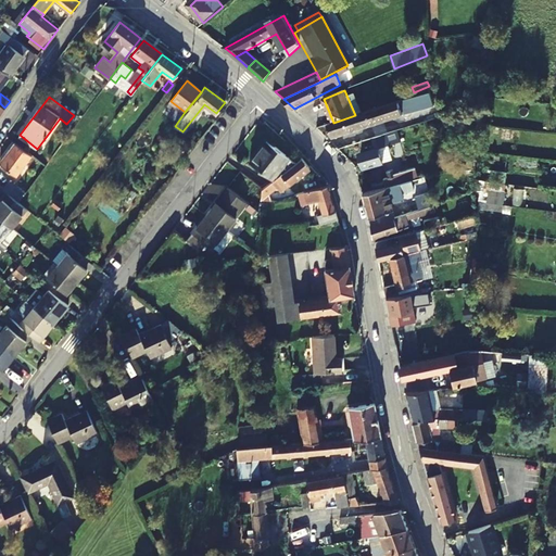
[(403,100),(405,106),(417,102),(415,97),(403,100)]
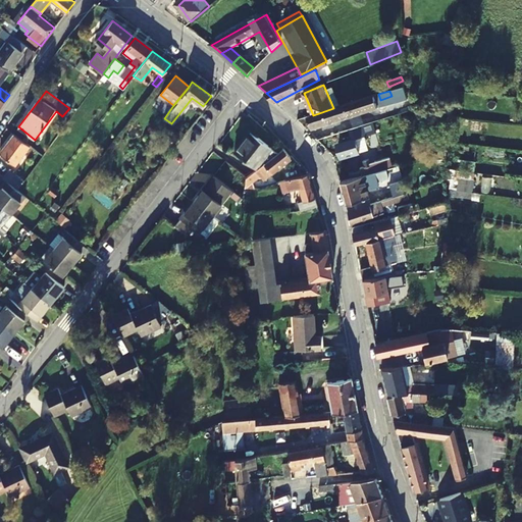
[(313,128),(379,107),(377,101),(375,95),(333,108),(313,115),(309,116),(313,128)]
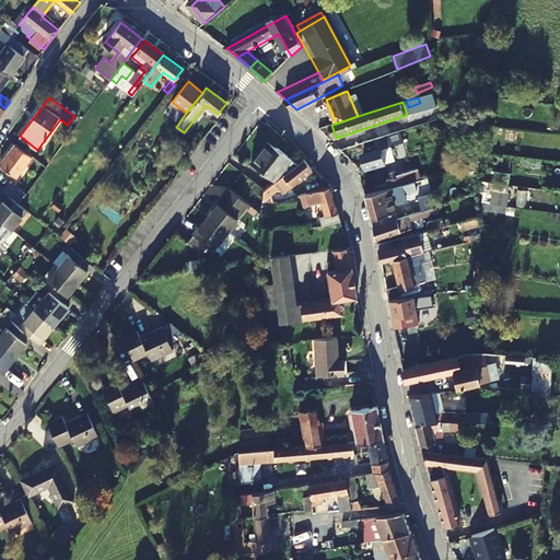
[(400,131),(376,139),(380,150),(363,154),(368,170),(387,163),(385,156),(393,153),(392,147),(404,142),(400,131)]
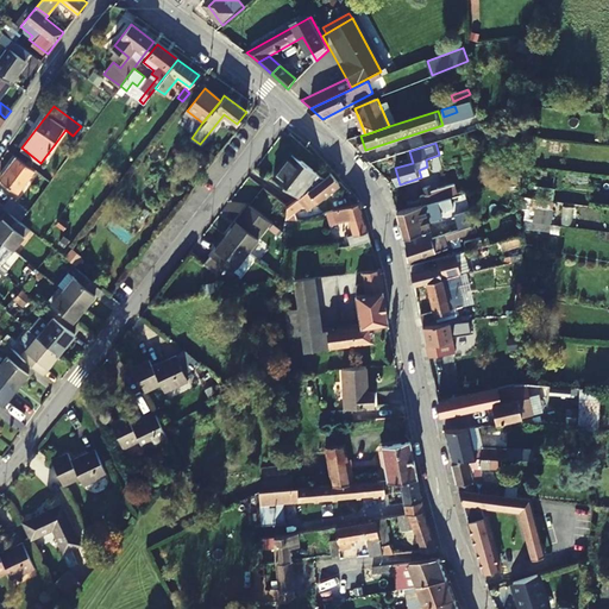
[(274,174),(300,195),(327,175),(294,148),(274,174)]
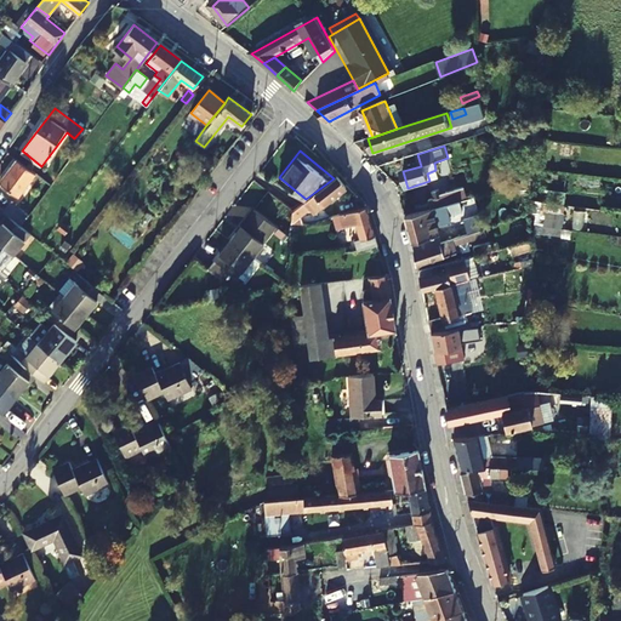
[(0,182),(18,197),(36,174),(17,158),(0,181),(0,182)]
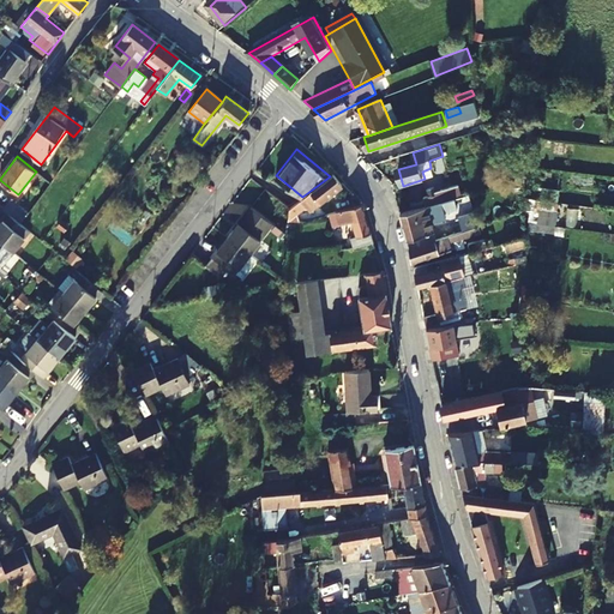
[(288,208),(288,220),(306,206),(317,199),(319,203),(344,185),(335,172),(330,176),(302,197),(288,208)]
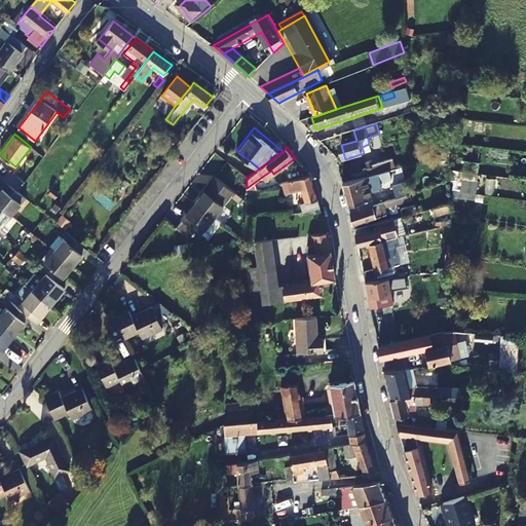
[(364,170),(366,176),(381,172),(379,164),(374,166),(372,159),(366,161),(368,167),(364,170)]
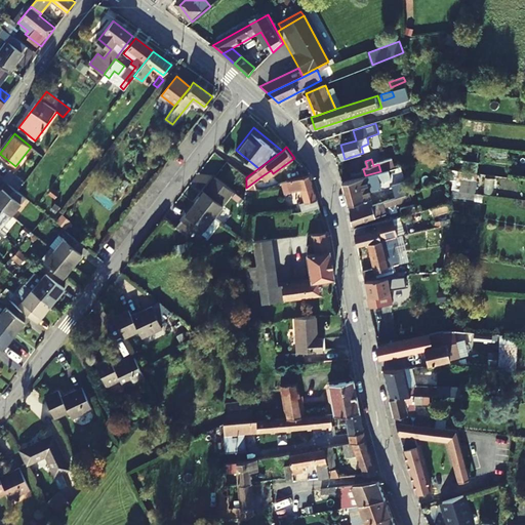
[(460,182),(452,182),(452,197),(476,198),(478,161),(462,160),(460,182)]
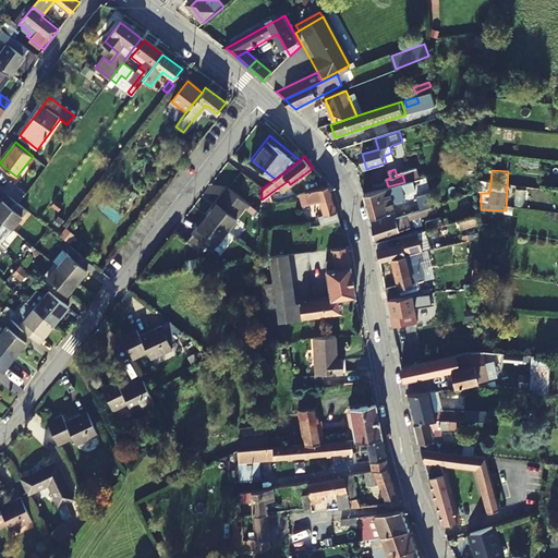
[(413,180),(415,189),(422,187),(420,179),(413,180)]
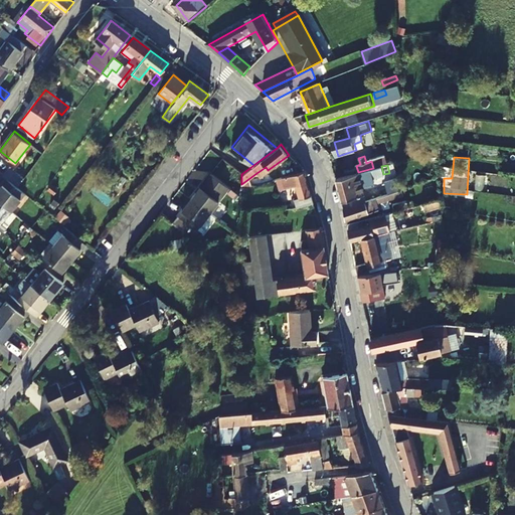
[(17,187),(24,178),(10,166),(3,174),(5,176),(17,187)]
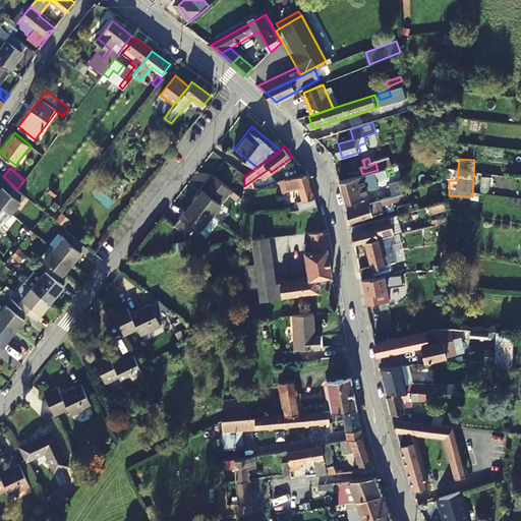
[(346,204),(368,196),(366,189),(371,188),(369,182),(388,176),(386,168),(378,170),(362,174),(340,181),(346,204)]
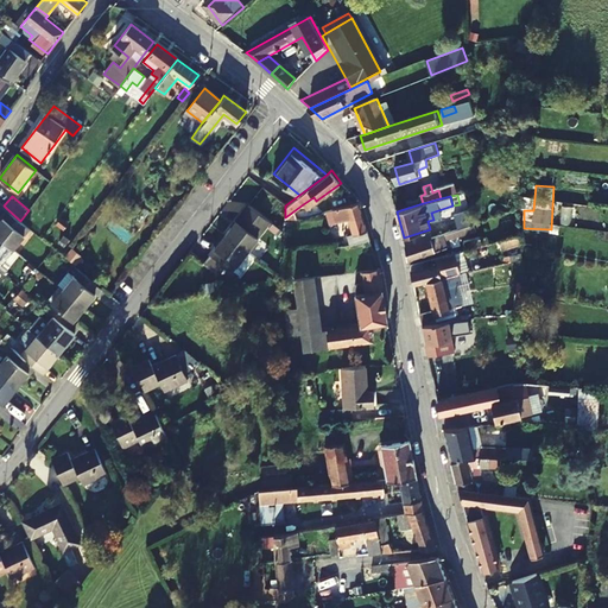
[(321,213),(329,210),(327,202),(317,206),(321,213)]
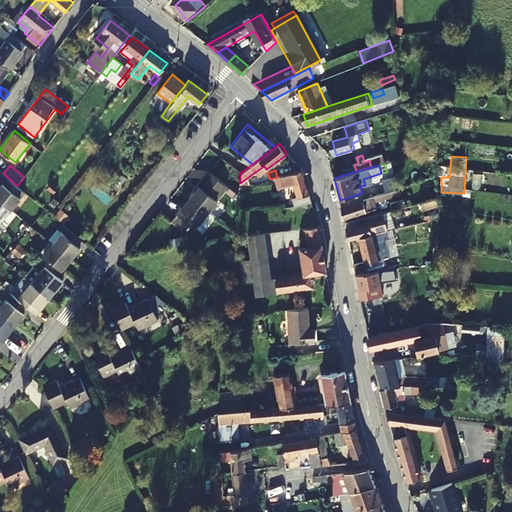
[(301,170),(277,177),(270,179),(271,183),(274,182),(275,184),(281,183),(283,187),(293,184),(297,196),(309,193),(301,170)]
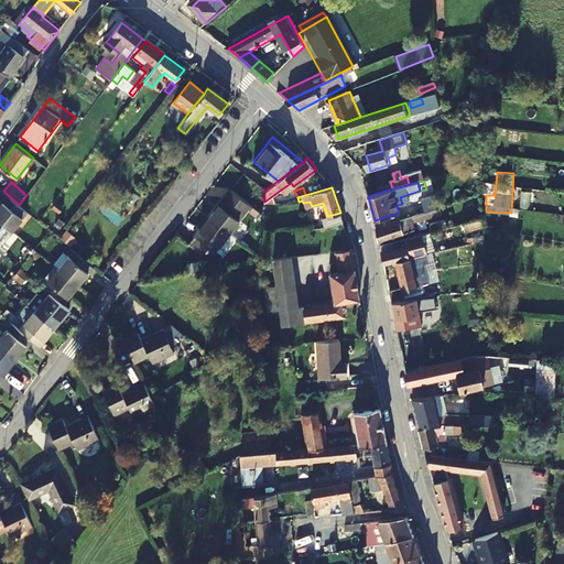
[(209,217),(230,234),(251,206),(231,190),(209,217)]
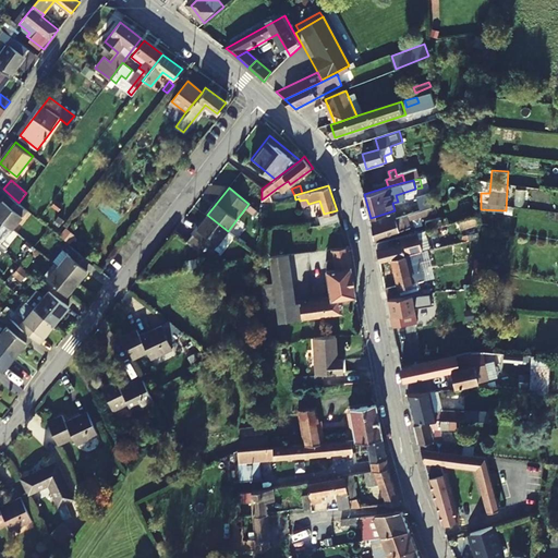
[(0,196),(0,216),(11,226),(25,208),(19,203),(5,191),(0,196)]
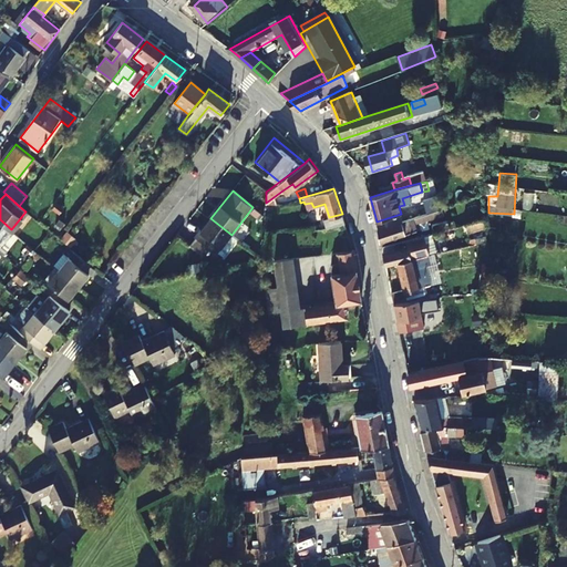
[(442,207),(429,213),(431,218),(444,214),(442,207)]
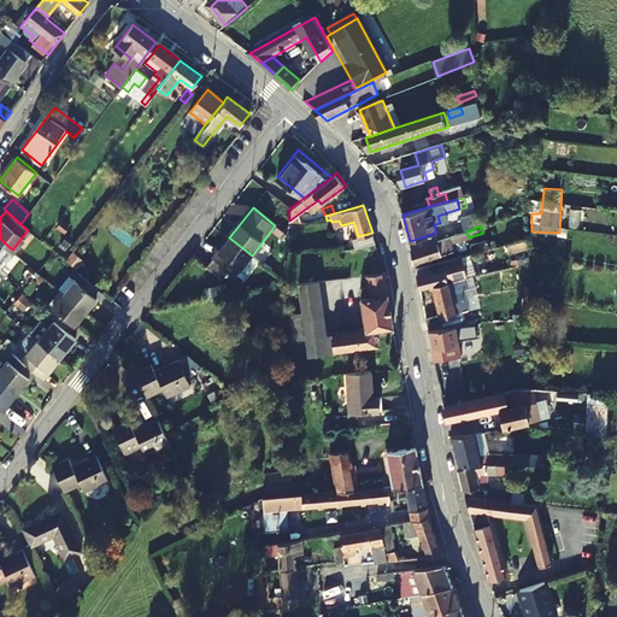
[(438,240),(436,233),(410,241),(411,250),(438,240)]
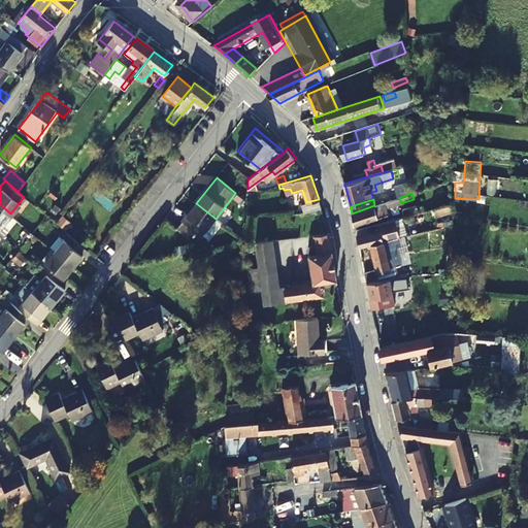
[(394,199),(374,205),(352,213),(355,225),(389,215),(387,207),(395,204),(394,199)]
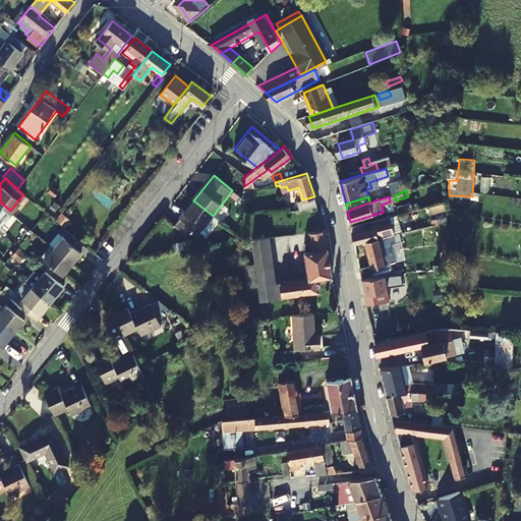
[(213,216),(193,200),(179,218),(198,233),(204,227),(210,232),(219,221),(213,216)]
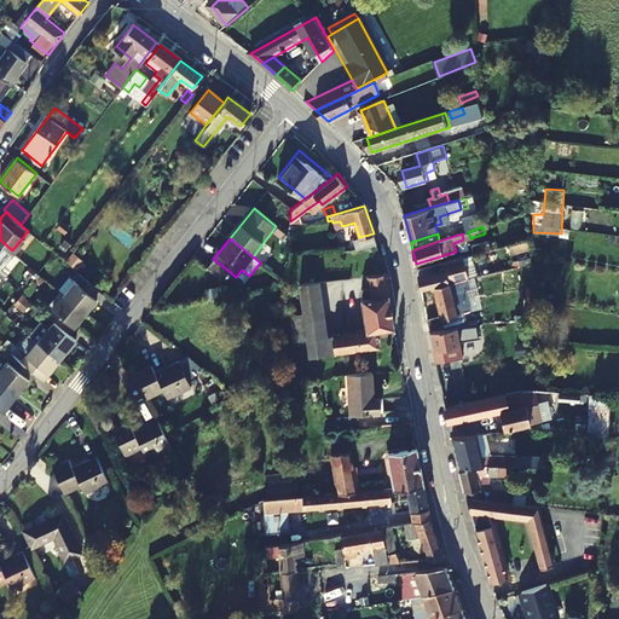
[(489,238),(472,243),(474,250),(491,246),(489,238)]
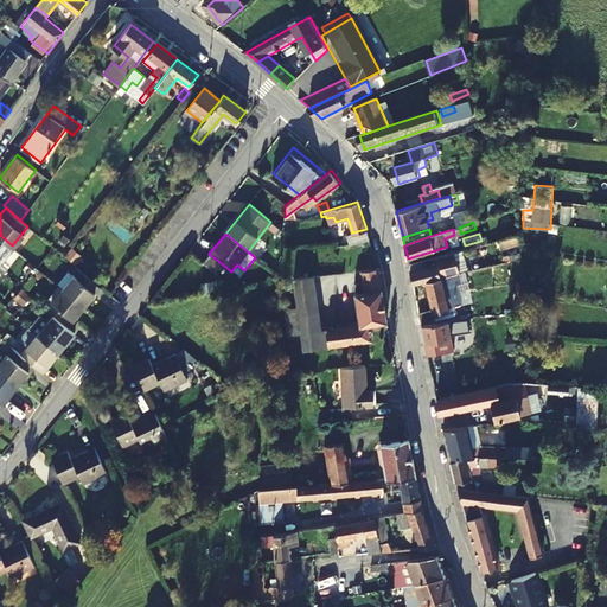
[(519,243),(517,234),(498,240),(500,249),(519,243)]
